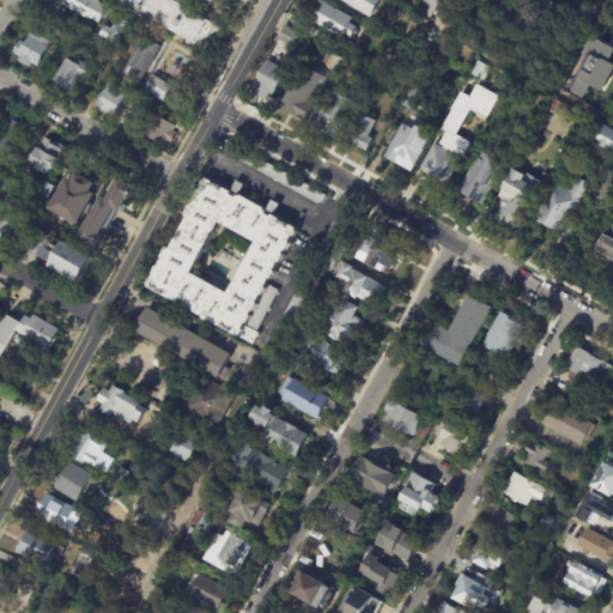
[(107,8),(98,23),(90,18),(89,19),(60,4),(61,0),(99,0),(98,2),(108,7),(107,8)]
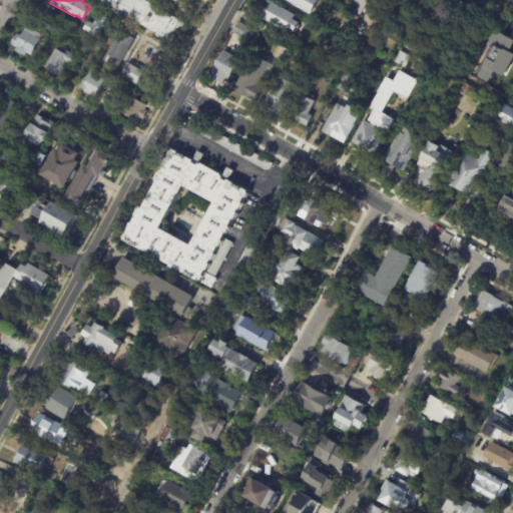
[(176,0),(175,2),(171,0),(157,0),(153,6),(181,26),(172,45),(89,0),(176,0)]
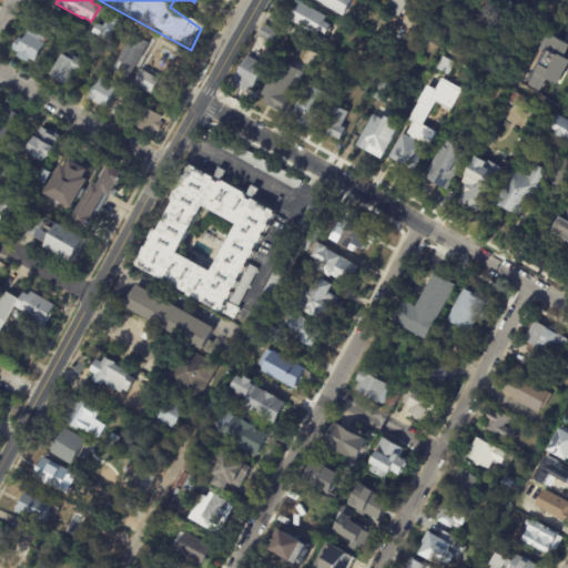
[(353,0),(345,17),(315,0),(353,0)]
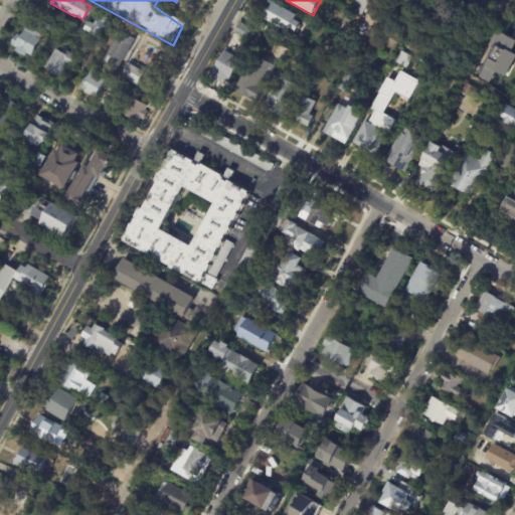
[(355,0),(363,0),(365,1),(365,0),(369,0),(361,14),(351,9),(355,0)]
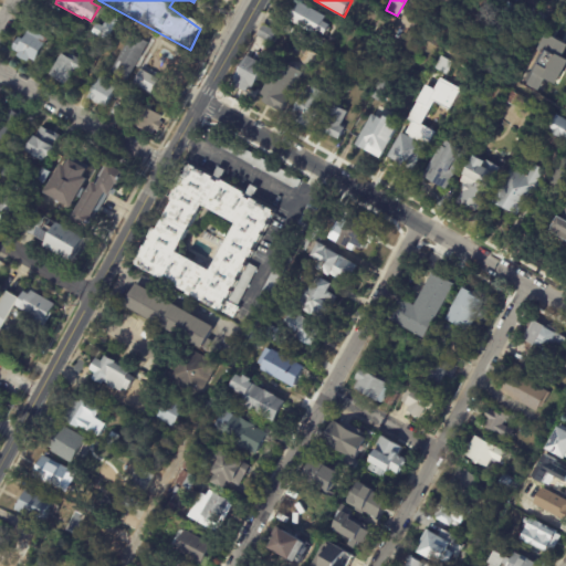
[(302,3),(326,17),(324,21),(331,25),(325,35),(318,31),(316,35),(290,21),(300,2),(302,3)]
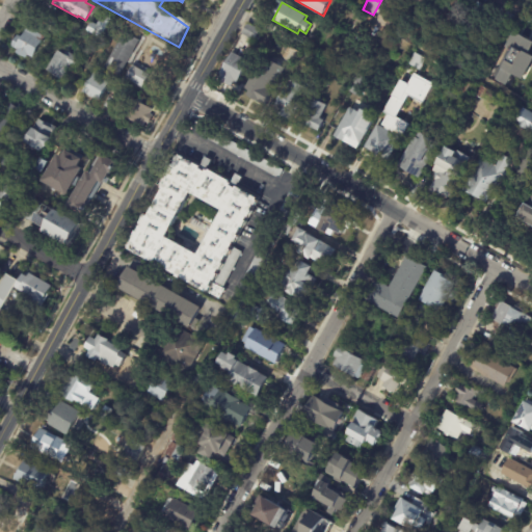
[(530,14),(531,15),(525,29),(517,26),(525,11),(530,14)]
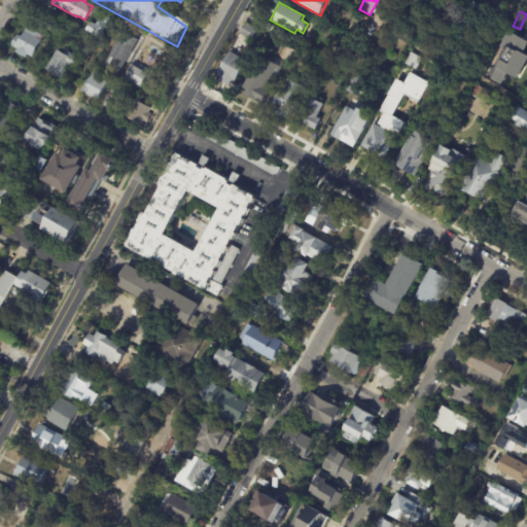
[(102,14),(109,19),(100,38),(85,31),(90,22),(96,25),(101,14),(102,14)]
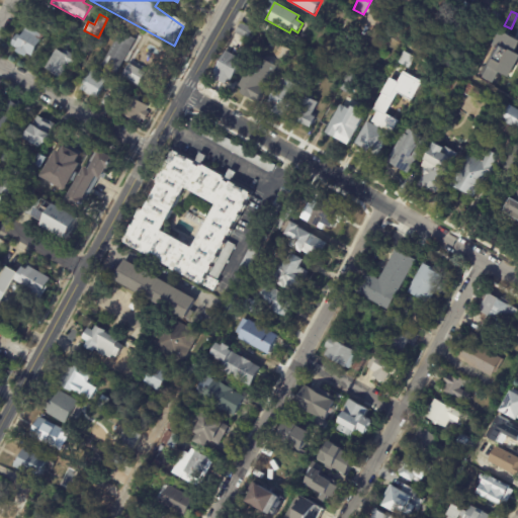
[(61,21),(54,34),(45,28),(52,16),(61,21)]
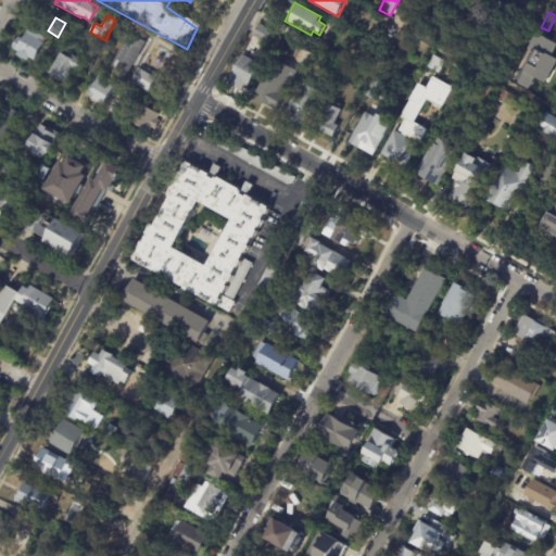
[(272,32),(265,43),(252,36),(260,24),(272,32)]
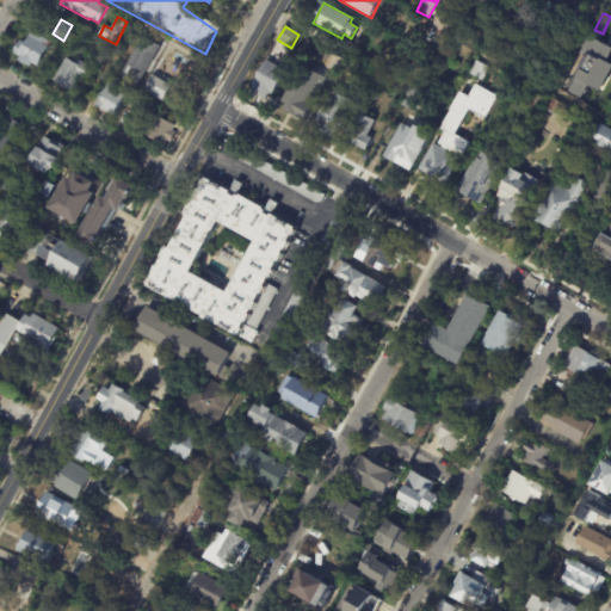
[(35,66),(30,63),(29,67),(18,61),(19,57),(13,53),(19,41),(25,43),(31,32),(49,42),(36,66),(35,66)]
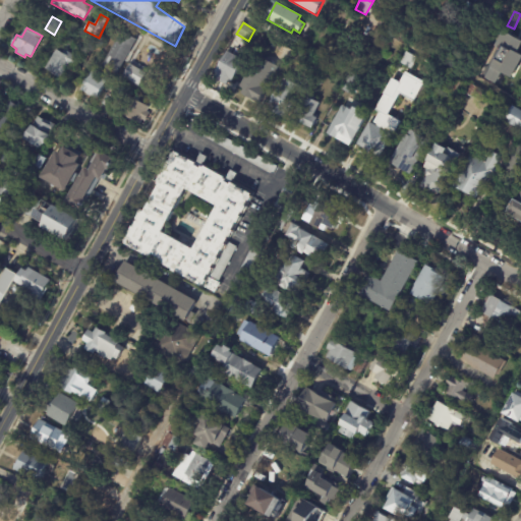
[(128,35),(136,40),(117,74),(102,66),(121,31),(128,35)]
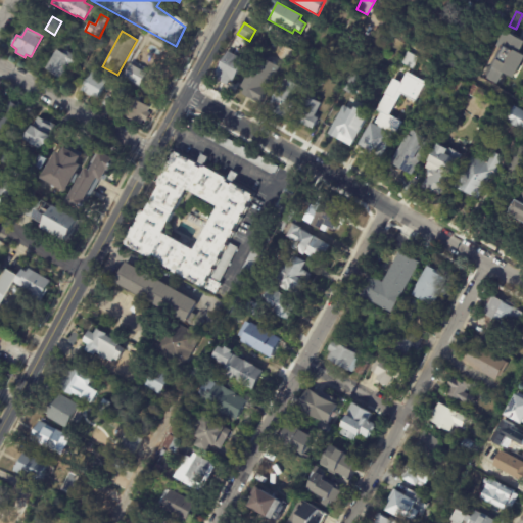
[(288,61),(278,56),(283,46),(294,51),(289,61),(288,61)]
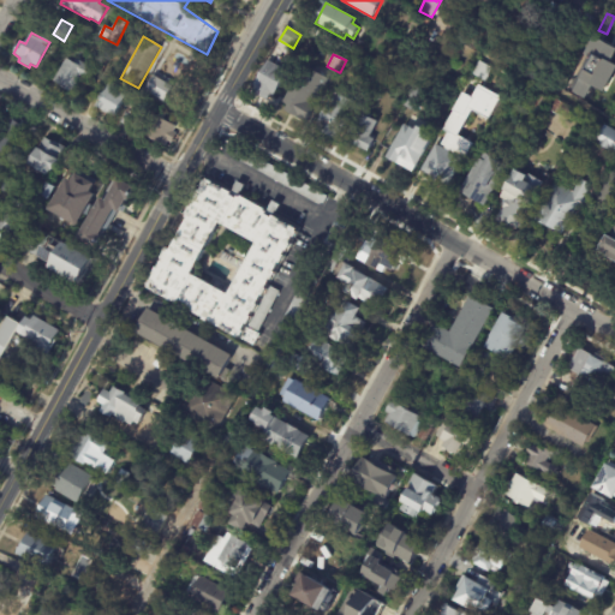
[(287,71),(275,97),(272,95),(269,101),(254,94),(257,88),(255,87),(268,60),(273,64),(278,55),(287,60),(284,69),(287,71)]
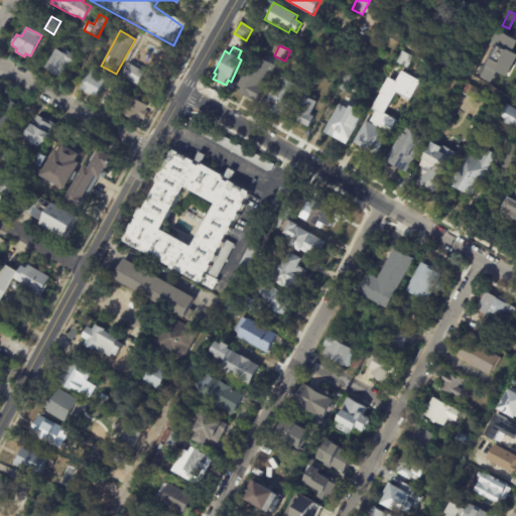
[(84,47),(90,50),(87,56),(81,54),(84,47)]
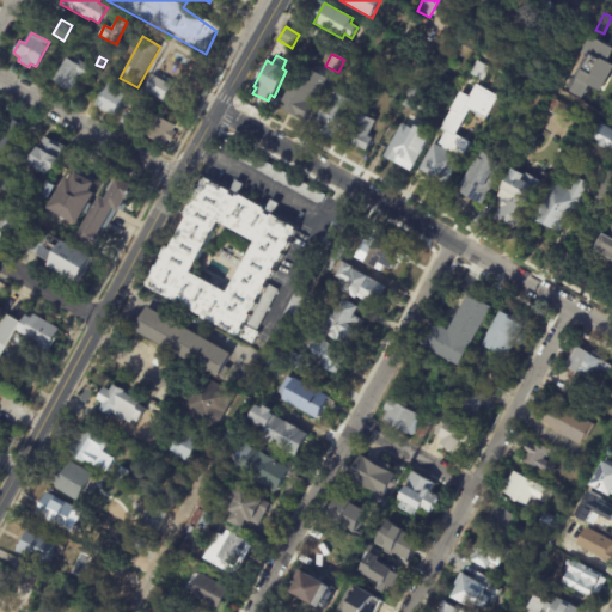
[(583,59),(597,65),(586,84),(573,77),(582,57),(583,59)]
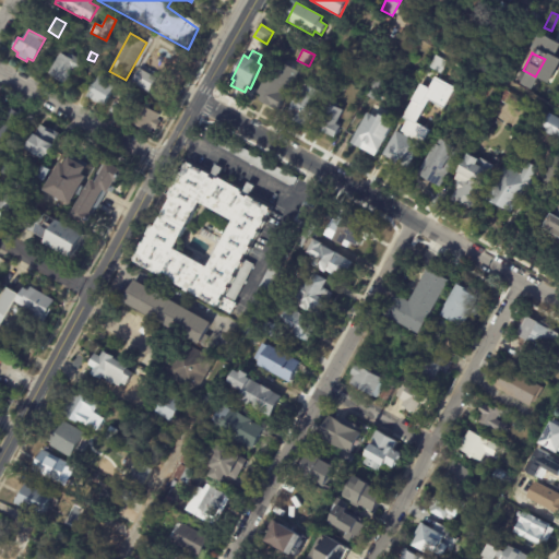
[(70,55),(82,62),(76,70),(75,69),(74,71),(72,69),(63,84),(47,74),(59,54),(67,57),(68,54),(70,55)]
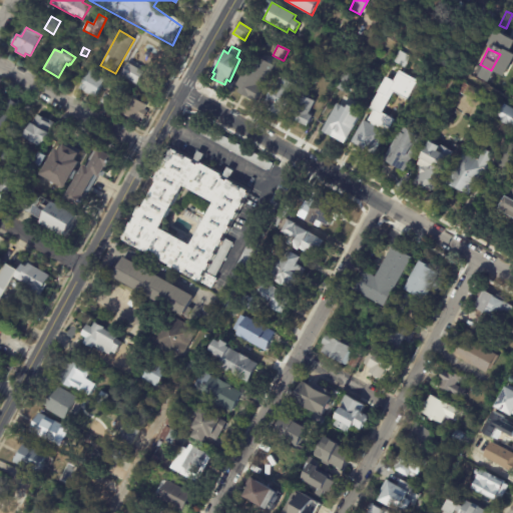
[(302,51),(308,55),(305,60),(299,57),(302,51)]
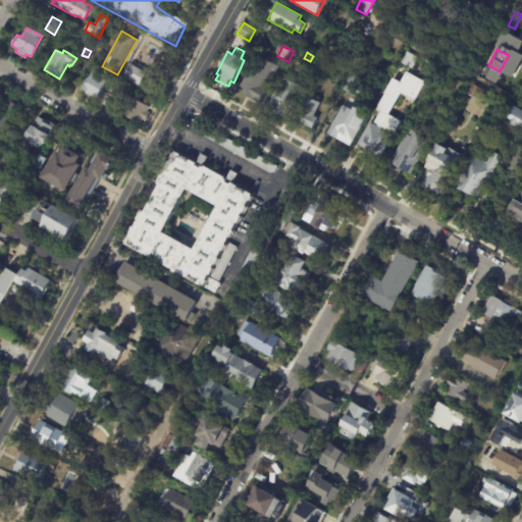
[(268,61),(279,67),(260,103),(243,94),(245,89),(241,87),(256,59),(263,63),(265,59),(268,61)]
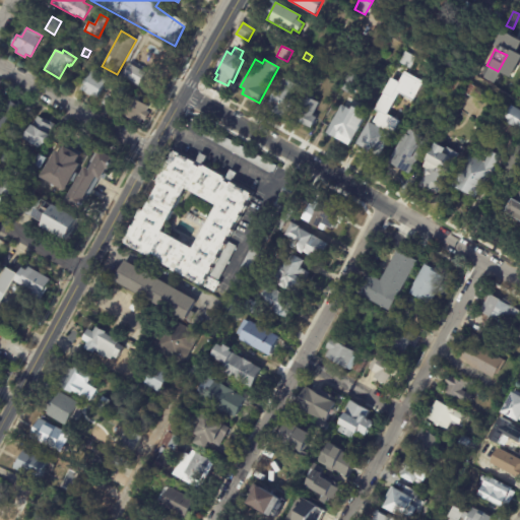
[(324,62),(333,67),(330,73),(321,68),(324,62)]
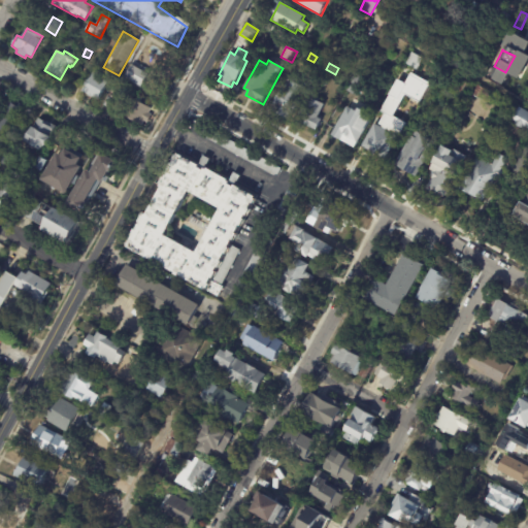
[(138,68),(149,74),(141,88),(124,78),(131,65),(138,68)]
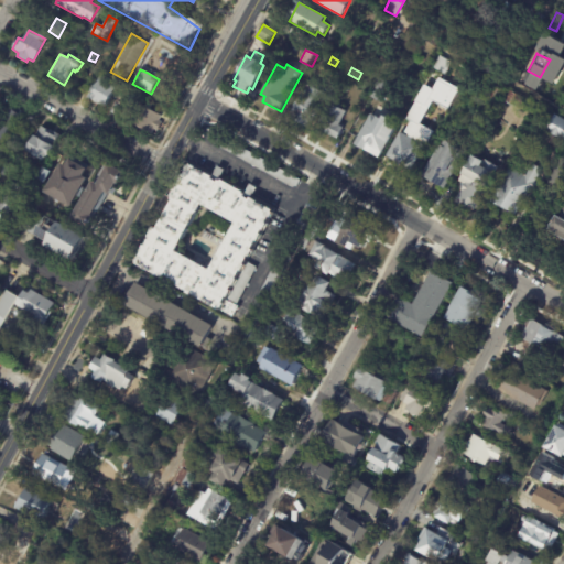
[(109,78),(106,84),(115,88),(105,107),(87,98),(100,74),(109,78)]
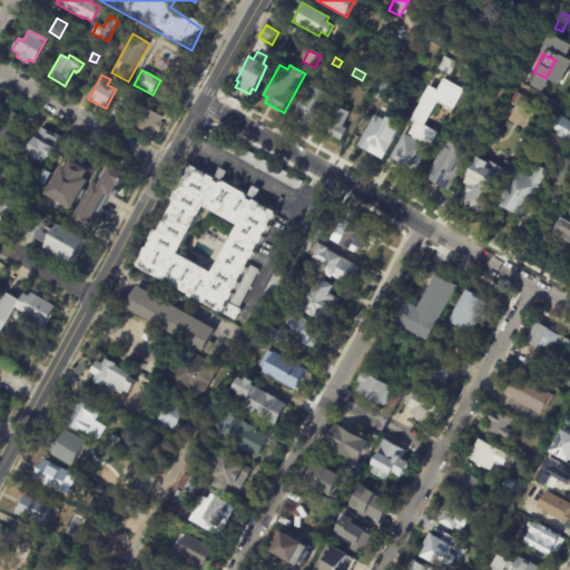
[(384,104),(373,98),(383,79),(393,85),(389,92),(391,94),(385,105),(384,104)]
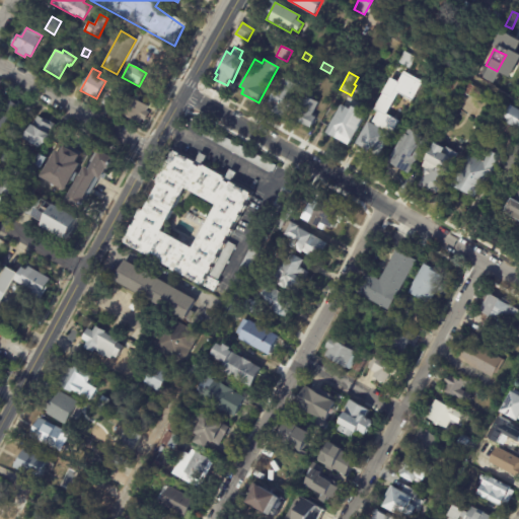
[(288,114),(287,114),(284,118),(268,108),(270,104),(269,103),(283,77),(284,77),(286,74),(304,84),(288,114)]
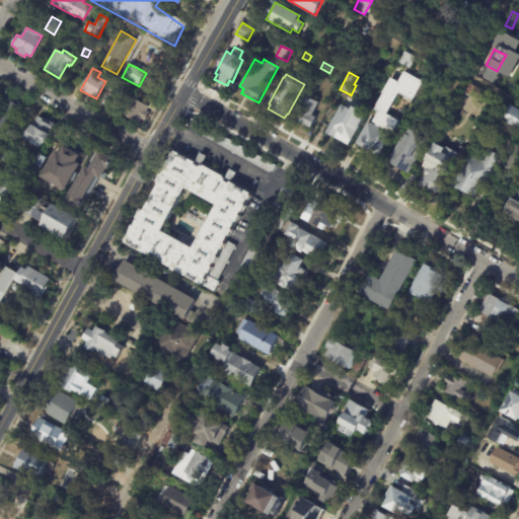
[(447,91),(453,80),(463,85),(457,96),(447,91)]
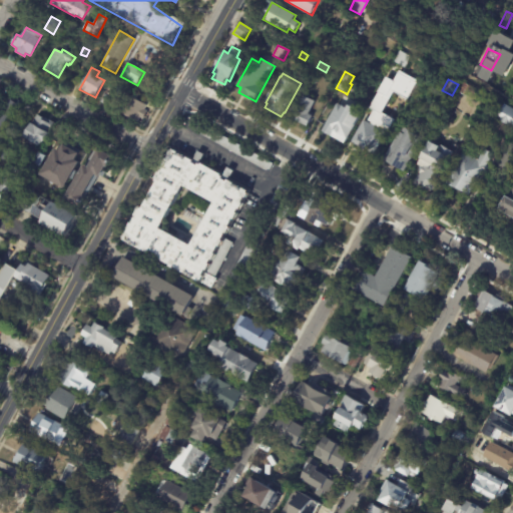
[(469,85),(464,95),(458,92),(463,82),(469,85)]
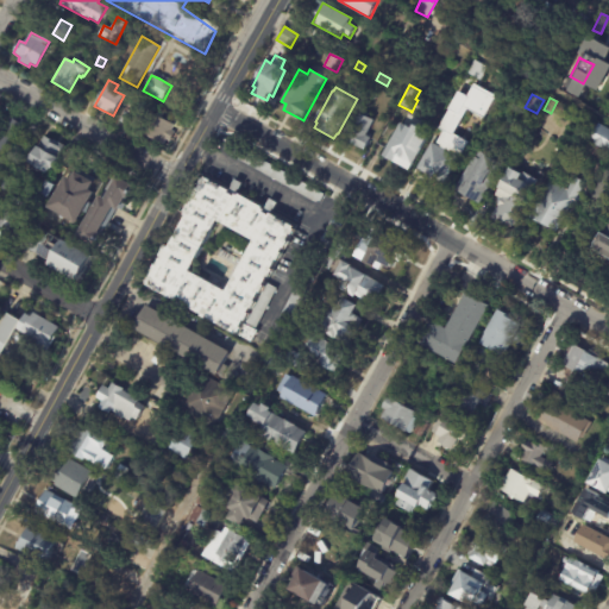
[(136,111),(140,100),(146,104),(142,114),(136,111)]
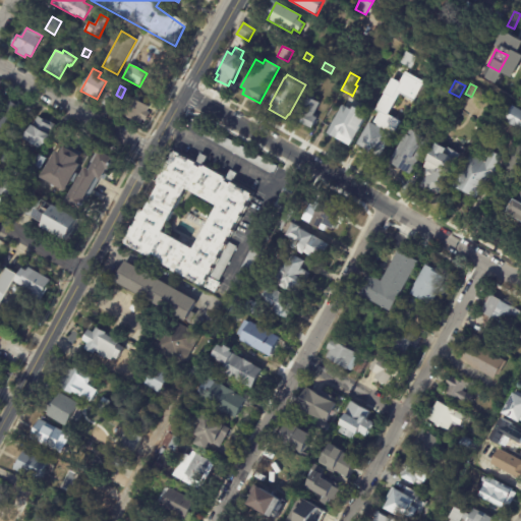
[(381,92),(392,98),(387,107),(375,101),(381,92)]
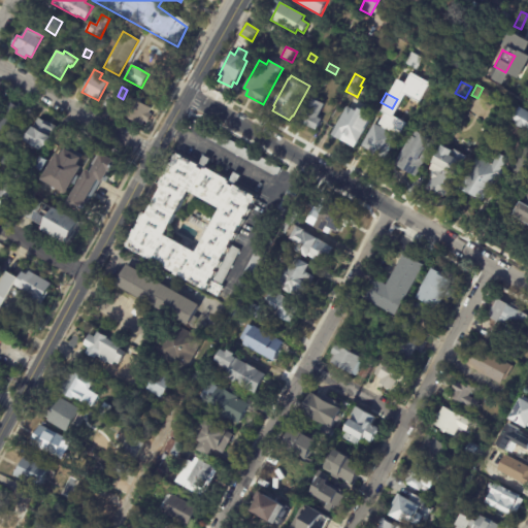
[(324,104),(312,129),(300,123),(302,118),(298,116),(307,96),(310,98),(312,95),(320,98),(318,101),(324,104)]
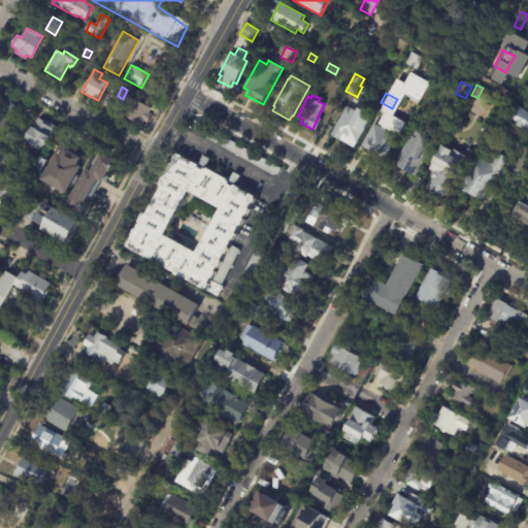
[(154,120),(151,125),(147,123),(145,128),(124,116),(133,98),(155,110),(153,116),(155,117),(154,120)]
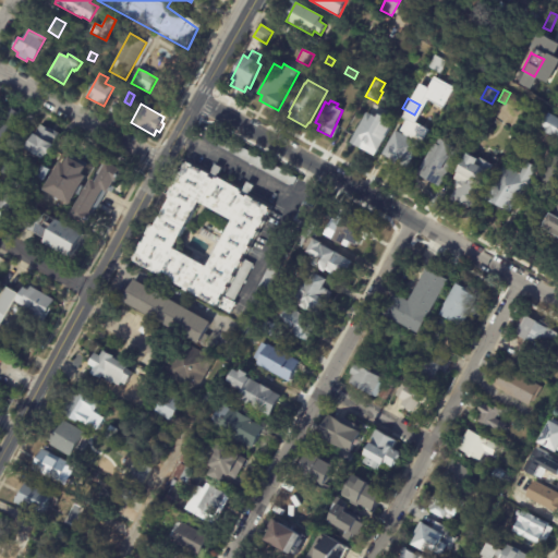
[(21,108),(28,112),(11,142),(0,135),(0,123),(10,106),(15,109),(17,106),(21,108)]
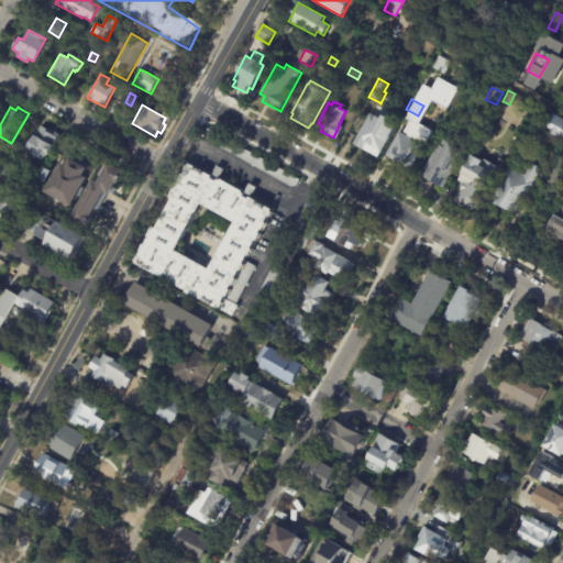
[(372,116),(376,119),(377,118),(382,120),(384,116),(394,122),(393,125),(396,128),(378,158),(354,144),(371,114),(372,116)]
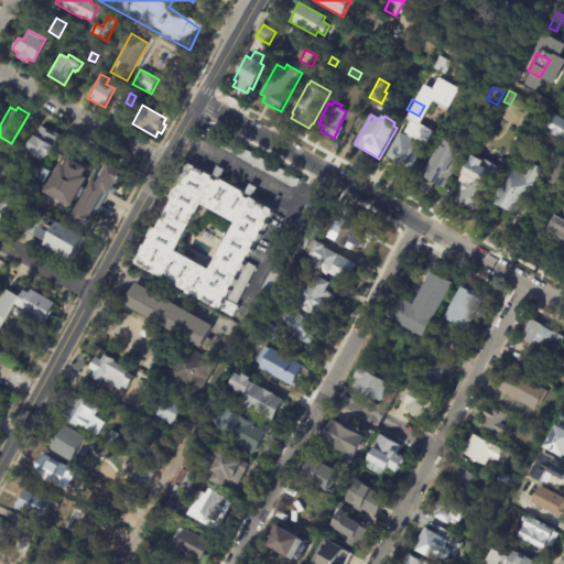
[(563,140),(548,132),(556,115),(563,119),(563,140)]
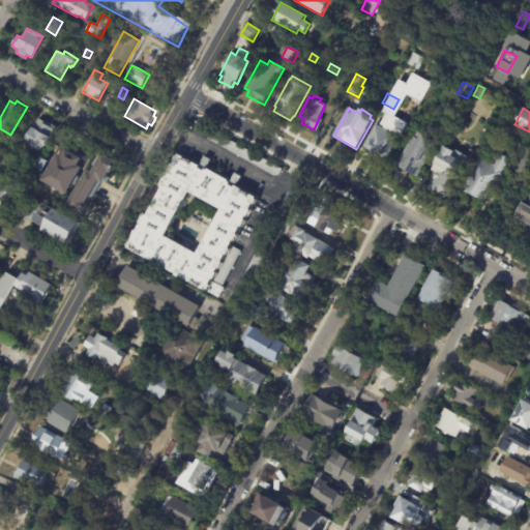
[(49,124),(56,127),(46,146),(45,145),(42,149),(26,140),(33,126),(34,126),(38,118),(49,124)]
